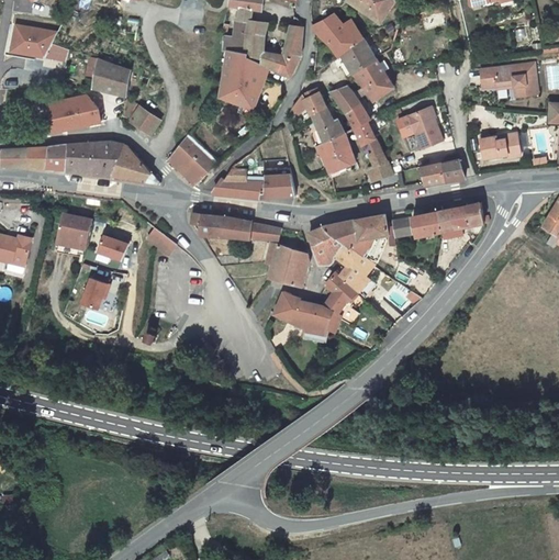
[(355,0),(348,0),(364,11),(366,8),(355,0)]
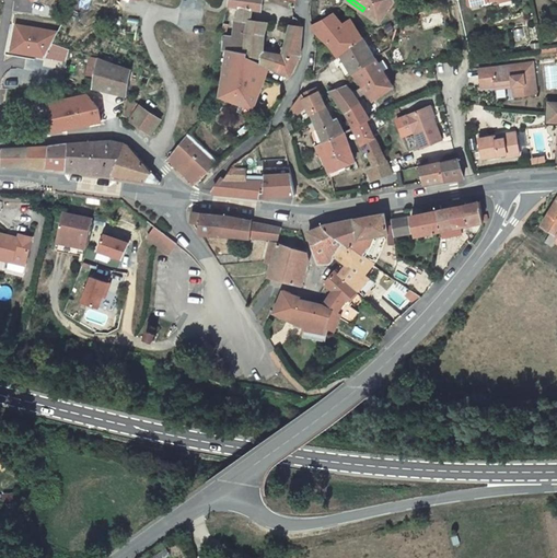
[(366,13),(375,0),(354,0),(364,8),(362,11),(366,13)]
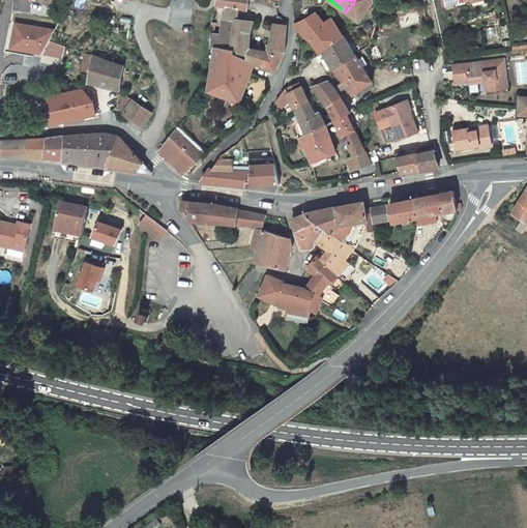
[(372,0),(355,0),(346,12),(357,21),(372,0)]
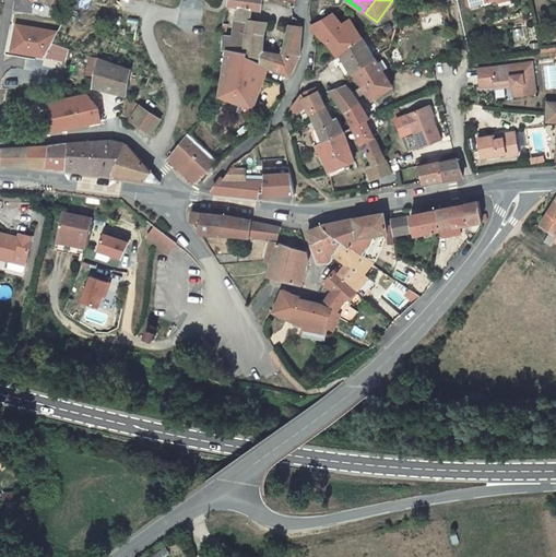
[(239,7),(237,18),(250,19),(251,8),(239,7)]
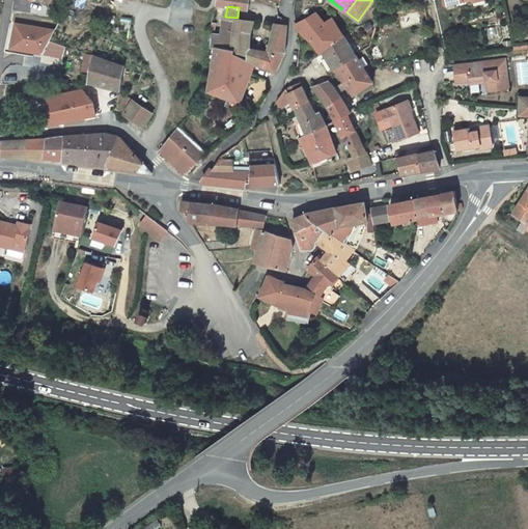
[(210,48),(215,48),(233,50),(238,19),(238,18),(225,17),(224,17),(221,33),(212,32),(210,48)]
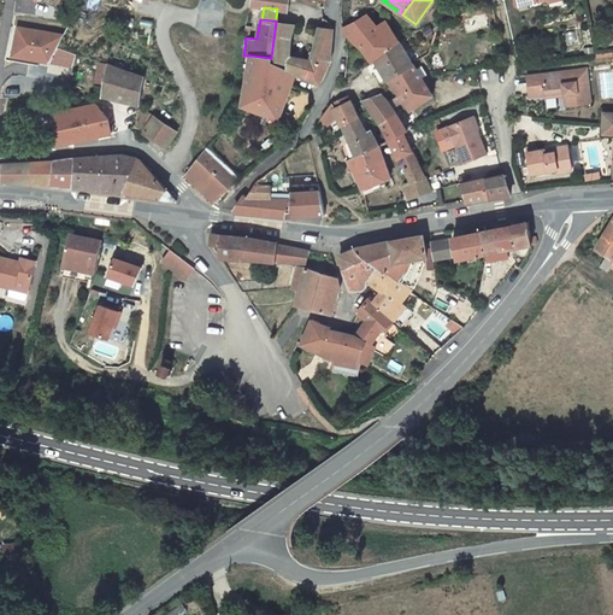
[(295,23),(276,22),(271,58),(290,60),(292,54),(295,23)]
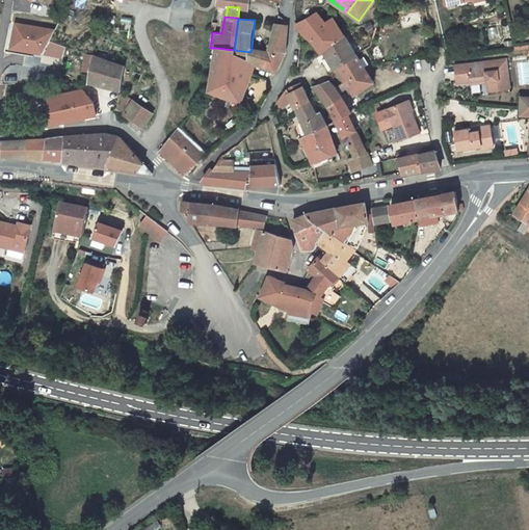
[(53,29),(8,22),(3,50),(58,59),(63,49),(46,44),(53,29)]
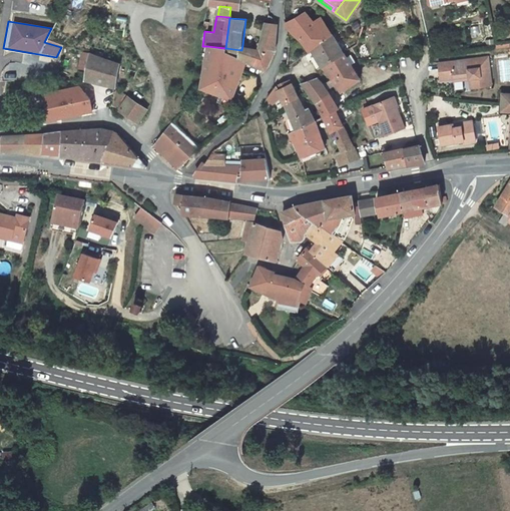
[(264,36),(278,39),(278,23),(267,21),(264,36)]
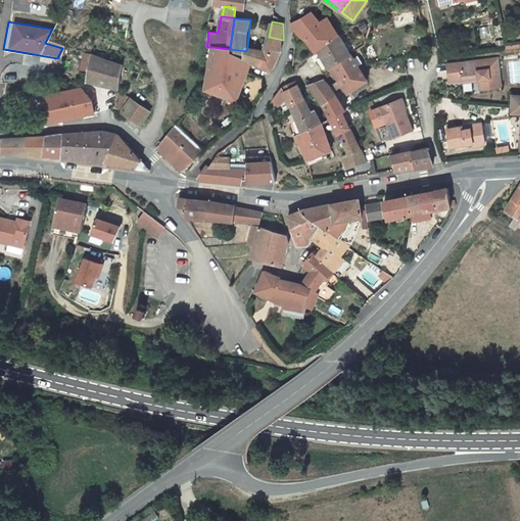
[(189,44),(204,47),(207,32),(191,29),(189,44)]
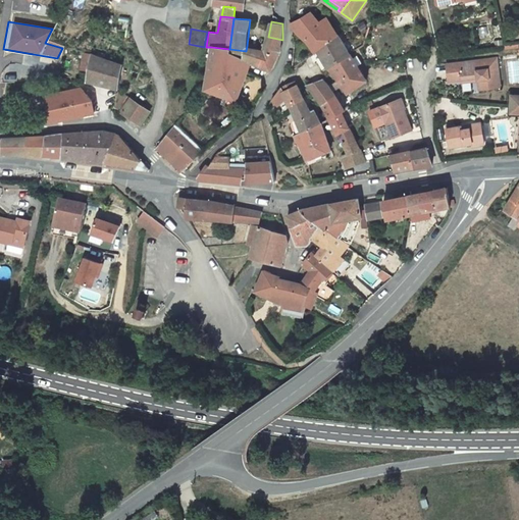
[(265,50),(247,46),(246,51),(246,56),(252,59),(272,70),(281,48),(282,40),(268,37),(265,50)]
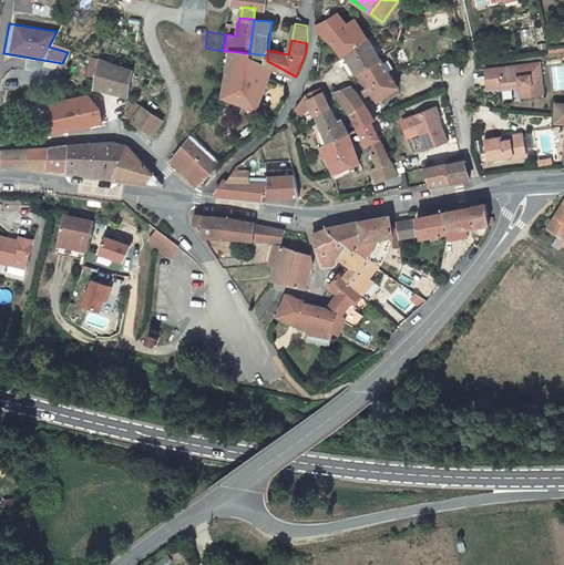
[(274,67),(249,53),(229,51),(226,79),(245,83),(247,71),(270,75),(274,67)]
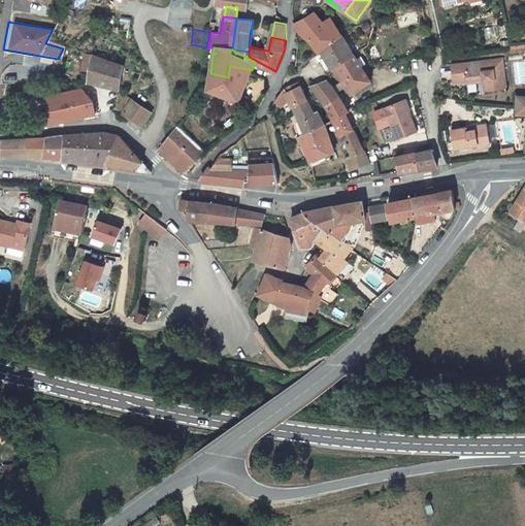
[(369,83),(353,55),(331,67),(339,79),(341,78),(349,95),(369,83)]
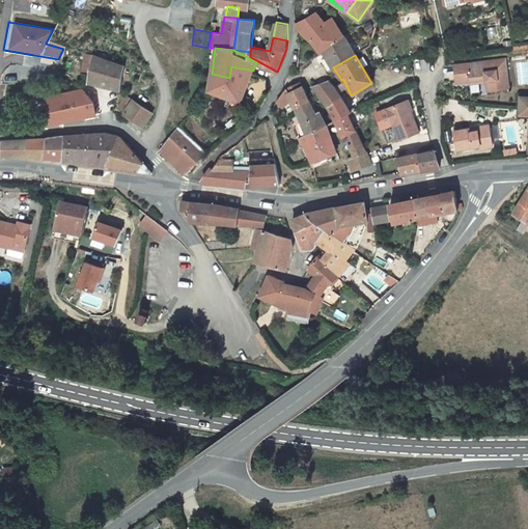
[(84,73),(87,57),(82,56),(79,72),(84,73)]
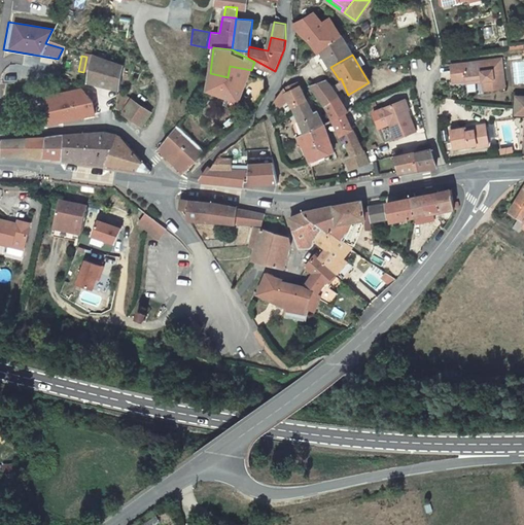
[(118,91),(123,67),(95,57),(90,82),(118,91)]
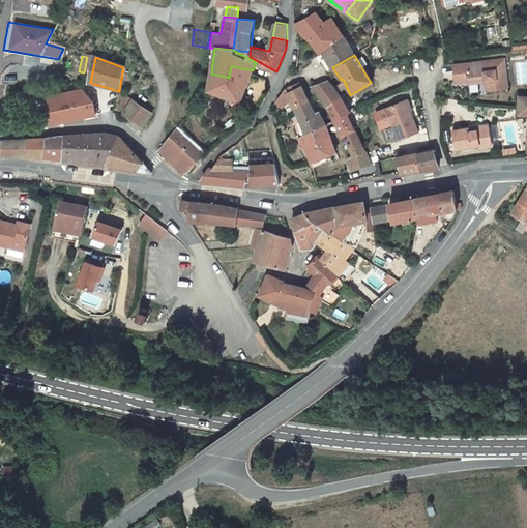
[(505,58),(454,64),(456,80),(485,77),(487,90),(509,87),(505,58)]
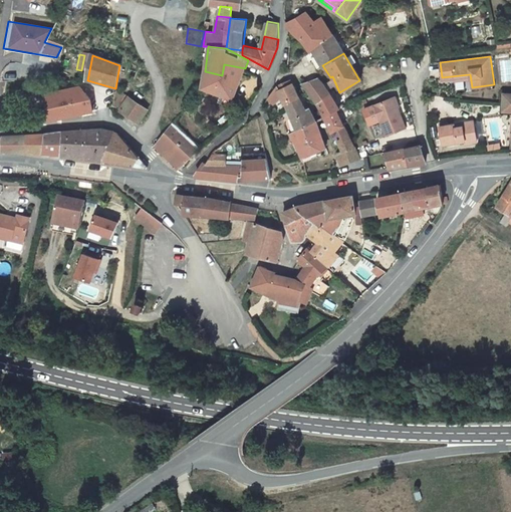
[(203,88),(234,98),(245,68),(224,64),(222,75),(205,71),(203,88)]
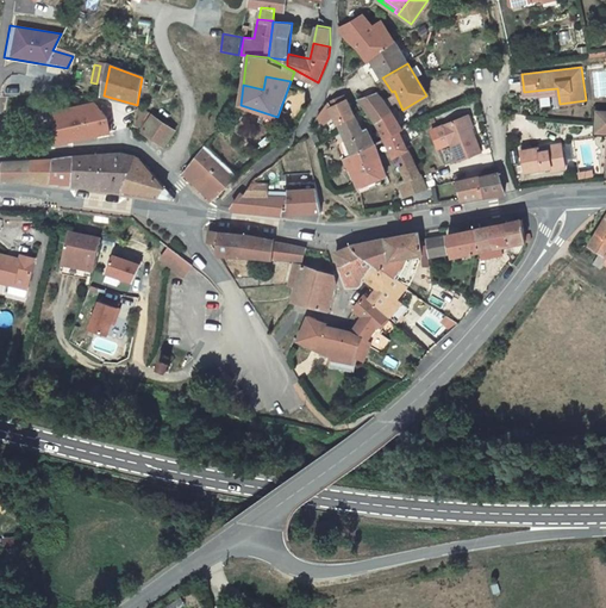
[(382,95),(378,92),(358,98),(375,121),(388,109),(386,101),(382,95)]
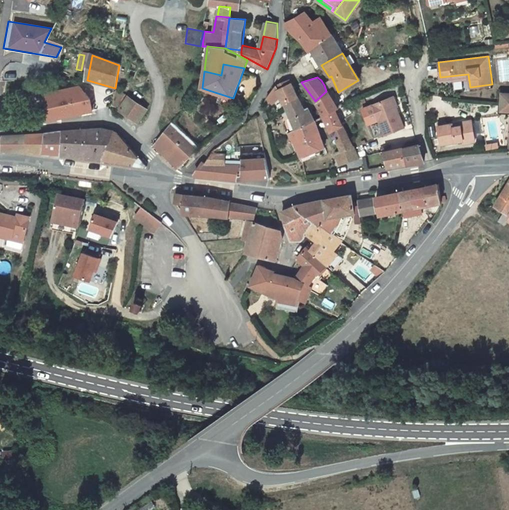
[(276,84),(284,100),(298,94),(290,78),(276,84)]
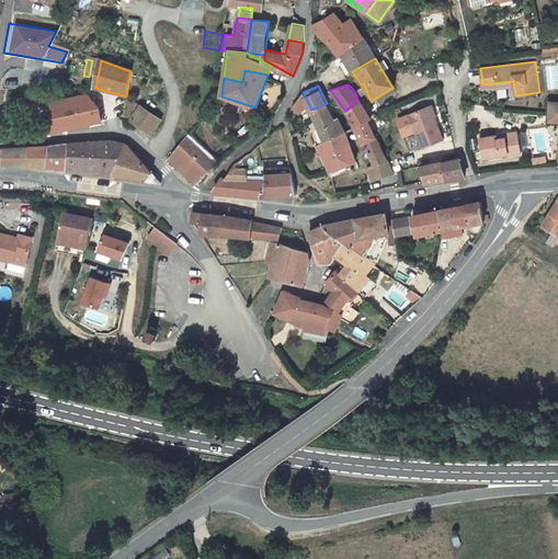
[(47,103),(53,130),(100,122),(99,117),(101,117),(101,112),(99,112),(98,107),(86,95),(75,97),(75,92),(68,94),(69,99),(64,99),(64,97),(57,98),(58,101),(47,103)]
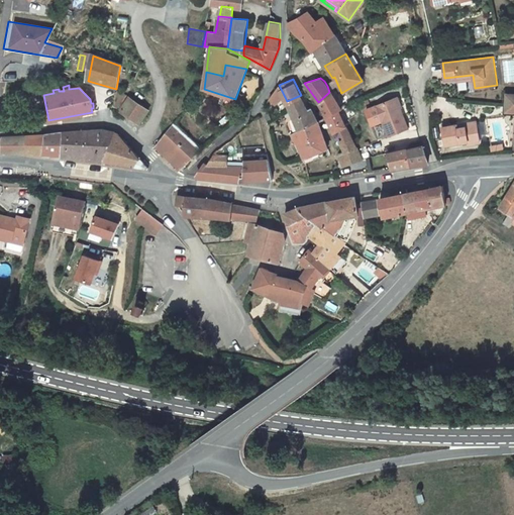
[(148,109),(131,99),(115,92),(112,105),(138,124),(148,109)]
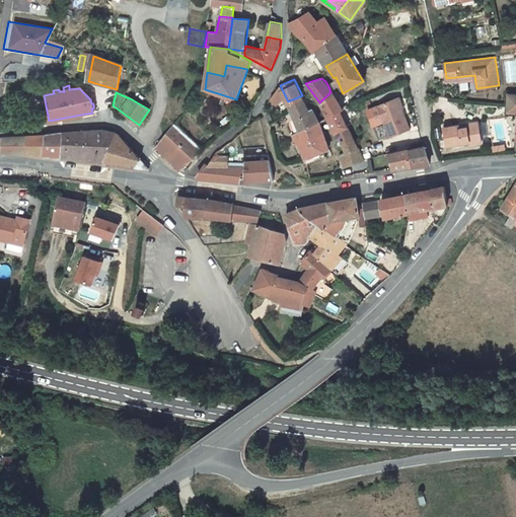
[(341,109),(330,92),(319,102),(326,117),(337,112),(341,109)]
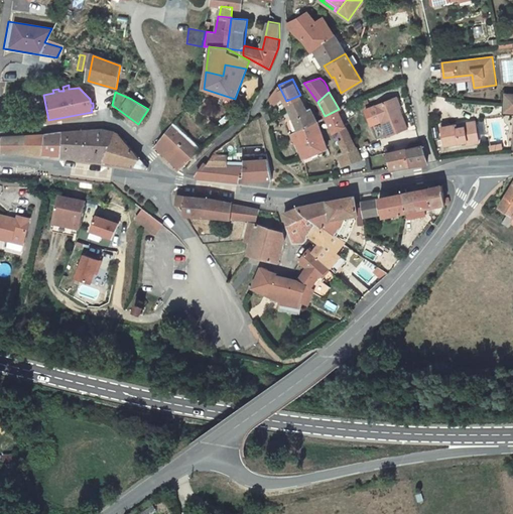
[(504,111),(512,111),(512,94),(505,94),(504,111)]
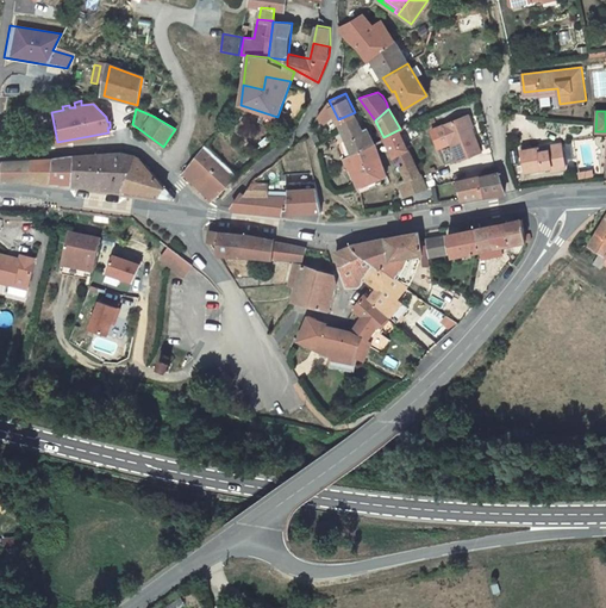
[(368,144),(373,142),(364,124),(361,126),(355,112),(338,119),(341,125),(354,152),(368,144)]
